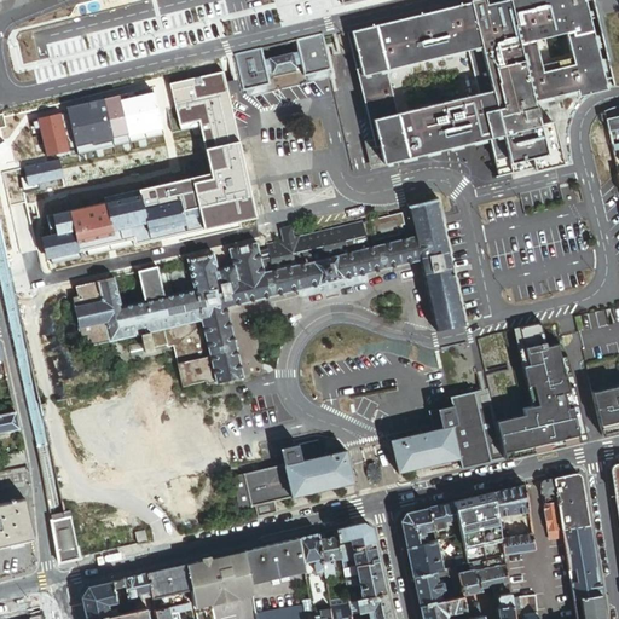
[(139,0),(103,0),(69,9),(71,19),(140,1),(139,0)]
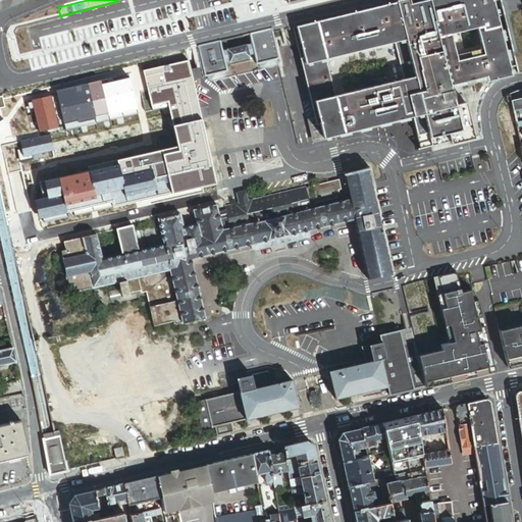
[(454,100),(452,92),(451,92),(450,88),(483,80),(489,79),(488,74),(504,71),(507,70),(504,58),(507,57),(492,0),(437,0),(411,6),(409,1),(385,6),(293,29),(303,71),(315,119),(328,116),(333,138),(382,125),(383,127),(397,124),(397,122),(412,118),(413,120),(420,151),(450,143),(462,141),(454,107),(453,101),(454,100)]
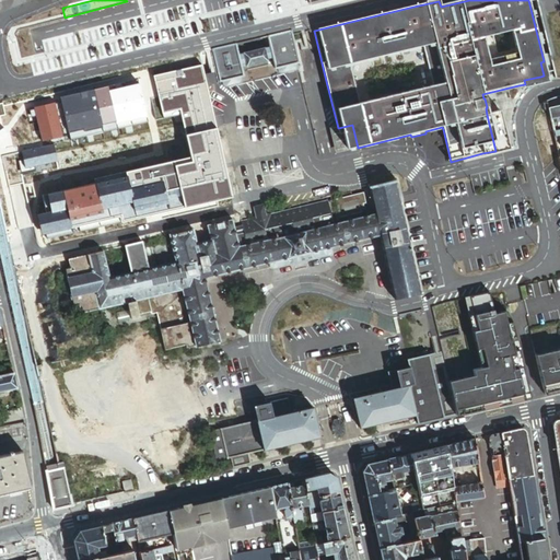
[(299,63),(291,31),(267,36),(269,47),(237,55),(235,44),(211,49),(220,83),(222,82),(223,85),(225,88),(240,84),(242,81),(241,78),(244,77),(241,67),(246,65),(246,68),(268,62),(267,60),(272,59),(275,69),(277,69),(278,72),(281,74),(295,71),(296,67),(296,65),(299,63)]
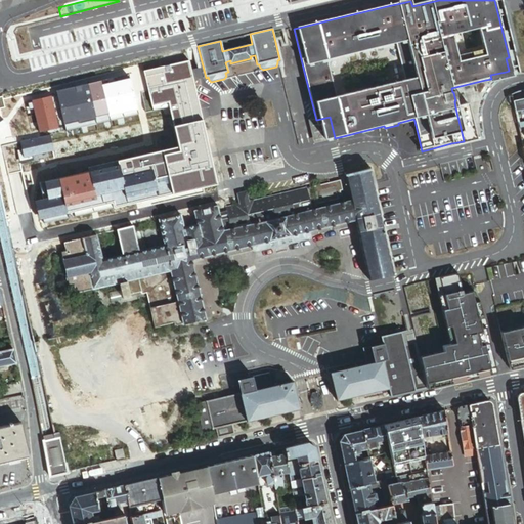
[(486,85),(508,80),(514,78),(509,57),(506,58),(509,71),(506,72),(490,75),(491,79),(485,80),(486,85)]
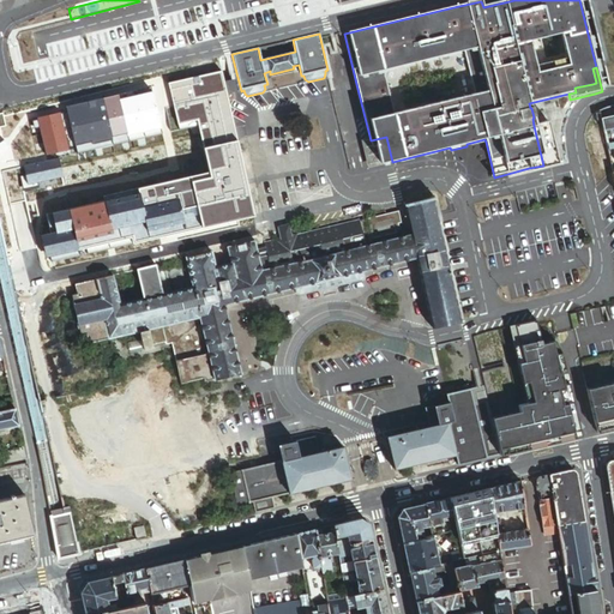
[(221,72),(168,84),(174,107),(166,109),(170,132),(198,126),(204,154),(210,152),(214,164),(208,166),(209,173),(210,178),(163,188),(162,184),(137,190),(138,194),(104,202),(59,212),(60,217),(47,220),(50,234),(44,235),(52,263),(64,260),(62,254),(98,246),(100,252),(115,248),(114,242),(148,235),(149,241),(178,234),(175,228),(190,226),(192,232),(202,229),(200,223),(218,218),(221,224),(238,221),(236,215),(252,211),(226,95),(234,92),(232,80),(223,83),(221,72)]
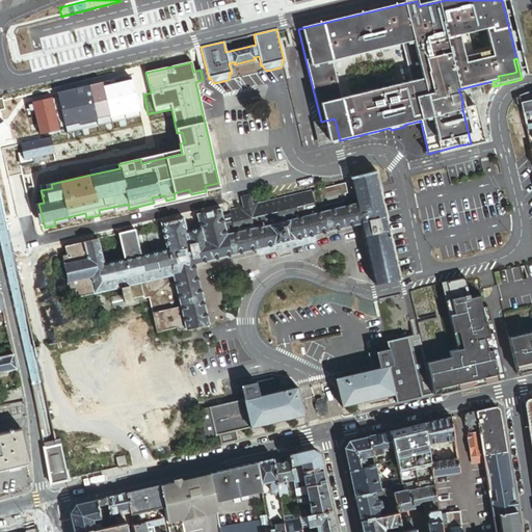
[(340,140),(335,118),(321,122),(309,73),(307,73),(319,123),(313,124),(319,148),(391,130),(390,128),(340,140)]
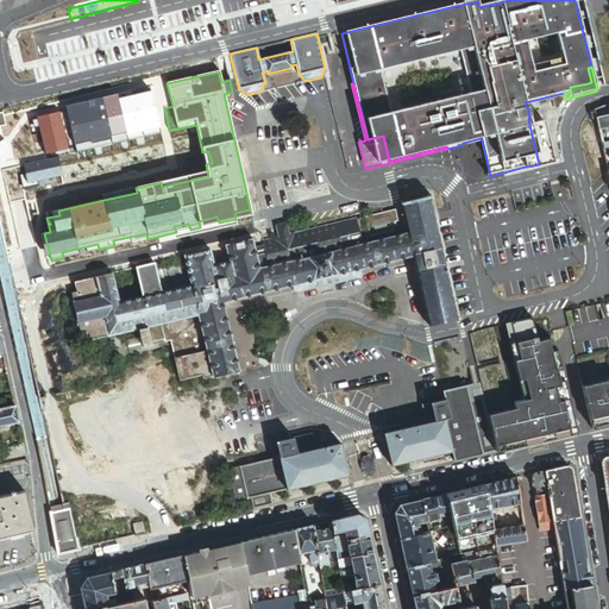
[(60,113),(37,118),(45,155),(75,148),(76,152),(161,133),(151,92),(136,95),(118,100),(117,95),(108,96),(112,108),(105,111),(102,99),(87,101),(88,106),(79,108),(77,104),(66,107),(67,112),(60,114),(60,113)]
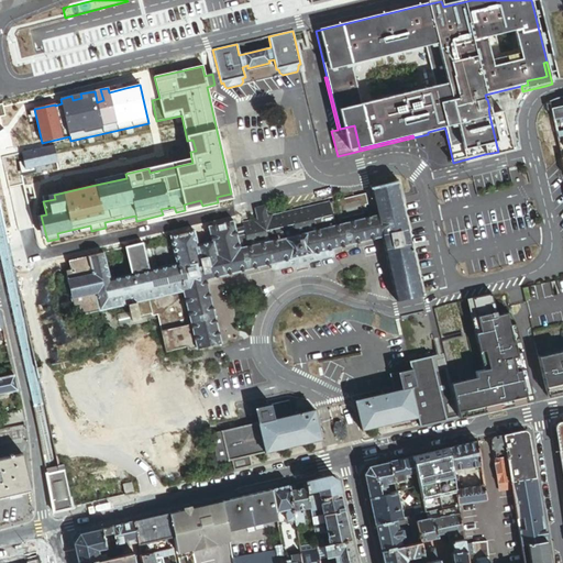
[(561,101),(550,102),(552,113),(562,111),(561,101)]
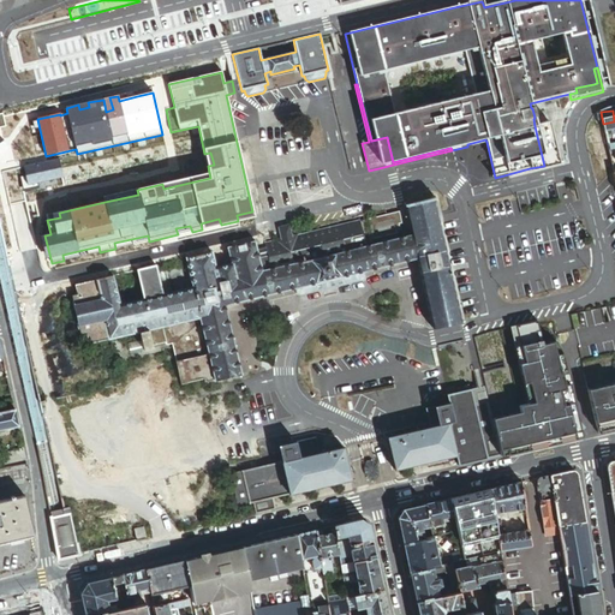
[(559,166),(548,123),(535,126),(544,166),(530,168),(531,172),(559,166)]
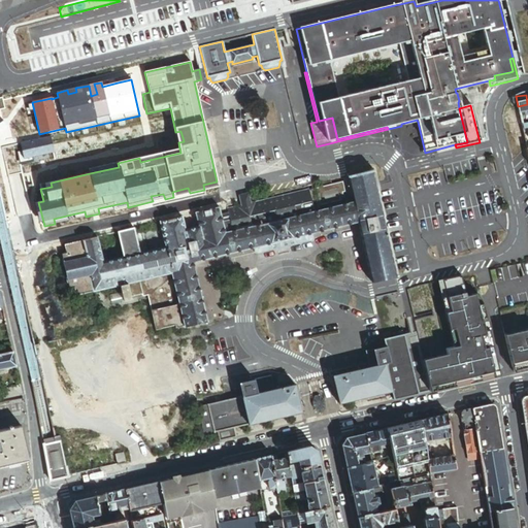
[(51,136),(20,143),(24,160),(54,153),(51,136)]
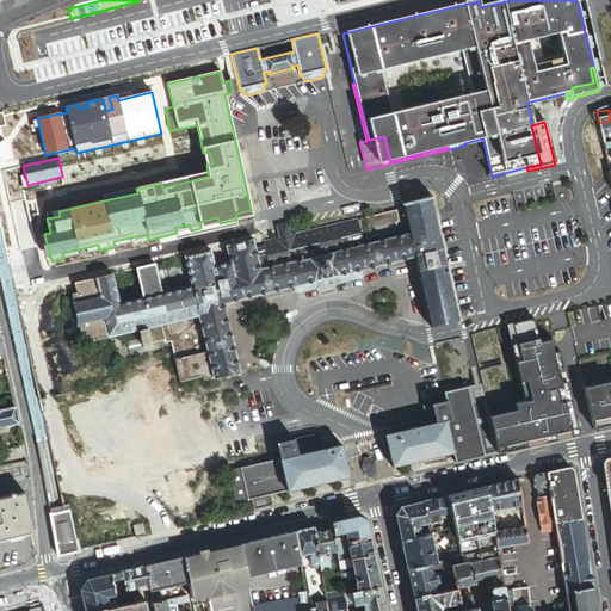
[(136,189),(103,196),(104,201),(137,193),(136,189)]
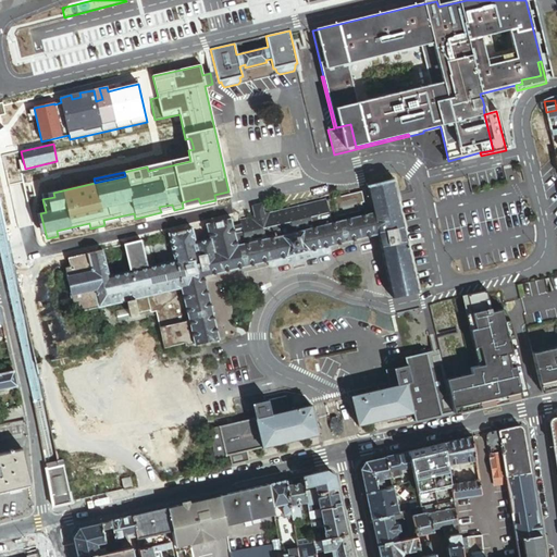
[(393,183),(367,188),(372,209),(378,235),(381,247),(385,267),(393,299),(417,294),(396,202),(397,201),(393,183)]
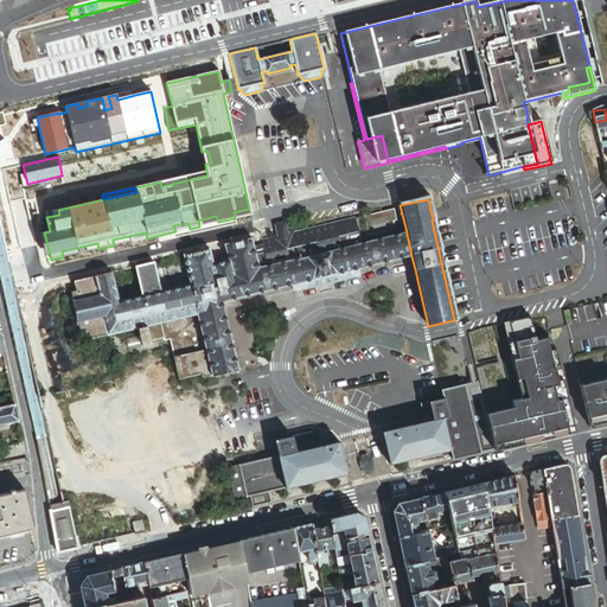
[(262,247),(253,248),(257,269),(400,235),(400,229),(401,229),(396,210),(291,235),(289,232),(288,232),(276,235),(275,236),(275,238),(261,242),(262,247)]
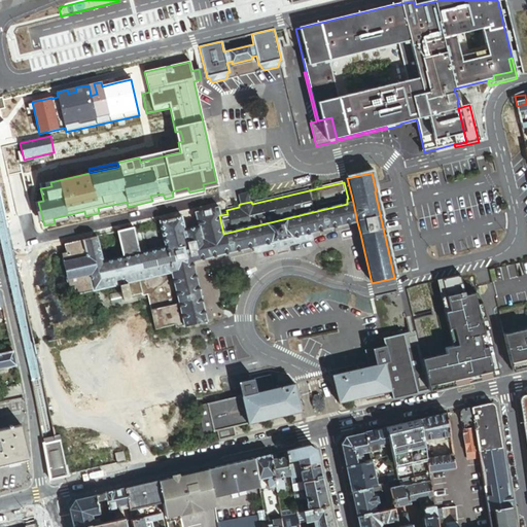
[(240,204),(250,202),(248,192),(237,195),(240,204)]
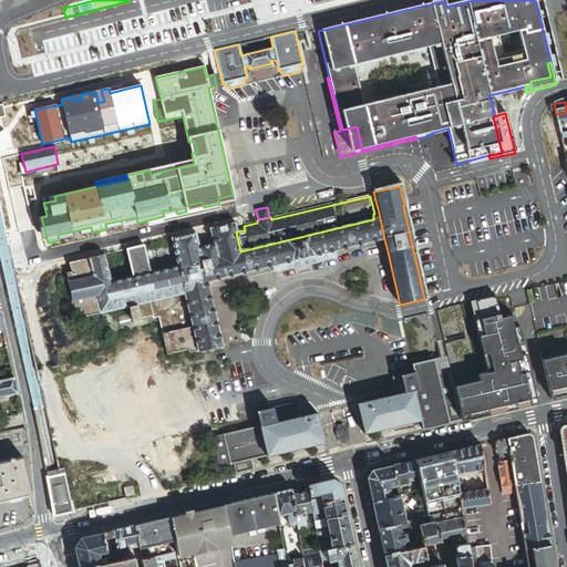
[(198,247),(207,282),(215,280),(219,279),(271,267),(289,263),(290,263),(316,256),(336,251),(384,239),(379,213),(374,214),(373,214),(373,219),(240,251),(236,232),(234,224),(209,229),(213,244),(206,245),(198,247)]
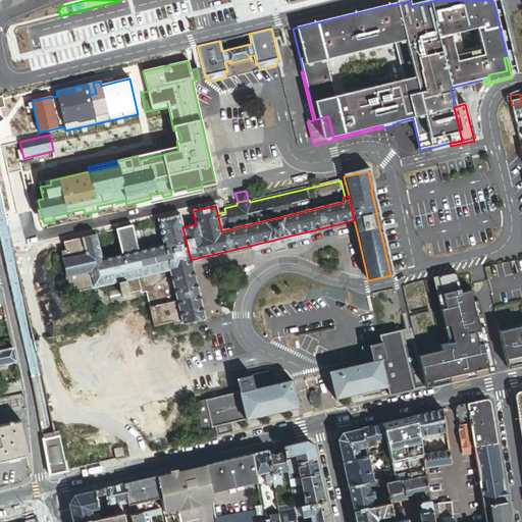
[(191,260),(183,227),(179,214),(158,219),(159,224),(163,245),(169,270),(176,301),(181,324),(181,325),(204,319),(202,309),(193,270),(191,260)]
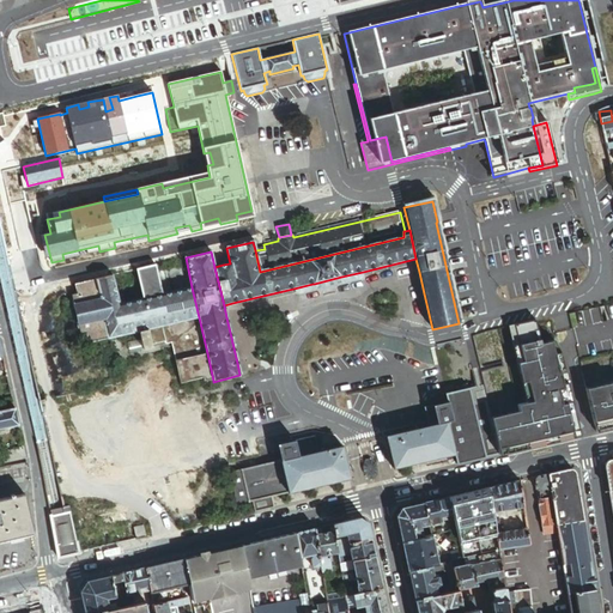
[(164,268),(170,292),(192,287),(187,263),(164,268)]
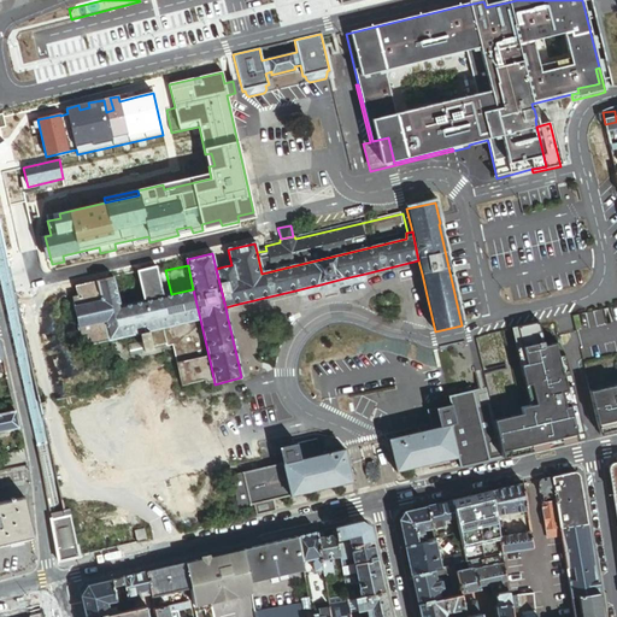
[(136,272),(144,301),(163,297),(157,272),(156,268),(136,272)]
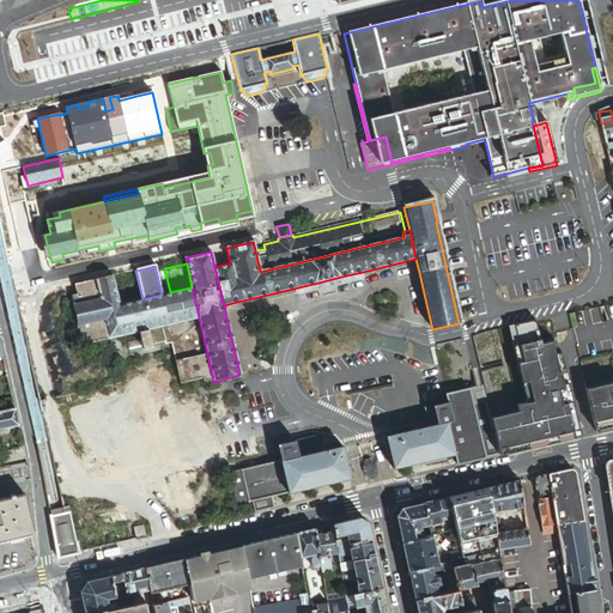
[(170,292),(164,268),(156,271),(162,295),(170,292)]
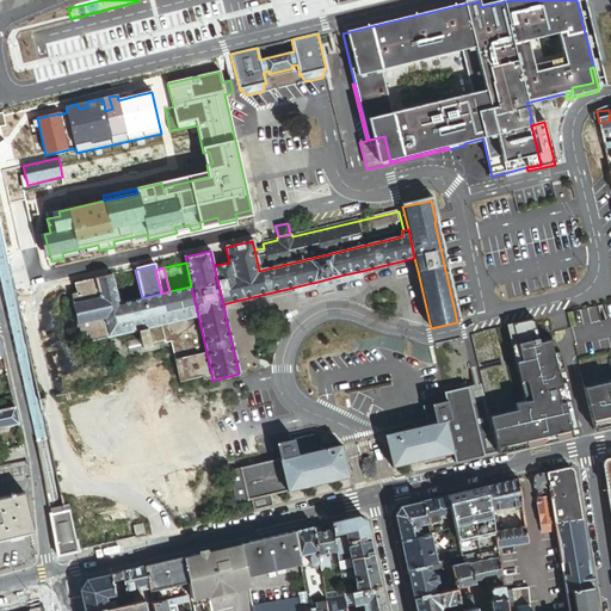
[(312,283),(292,288),(295,292),(298,295),(362,279),(363,277),(362,271),(340,276),(340,277),(341,277),(343,281),(341,281),(340,284),(318,289),(314,288),(313,288),(312,284),(313,284),(313,283),(312,283)]
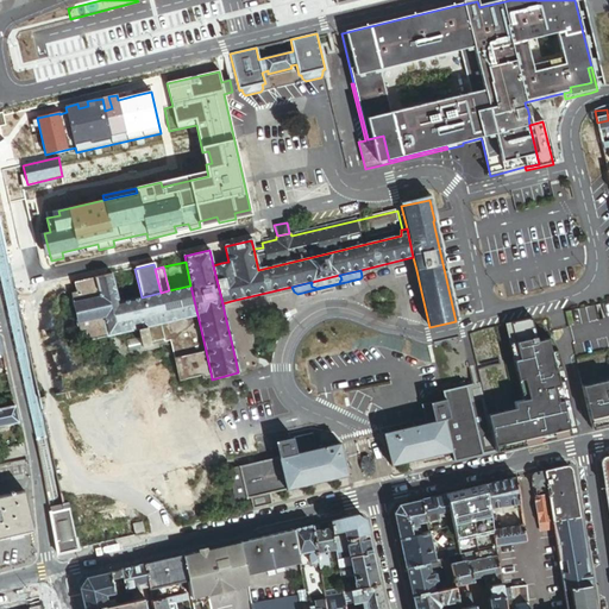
[(198,315),(190,286),(169,290),(161,293),(142,297),(118,302),(112,274),(94,277),(108,337),(139,330),(148,327),(159,325),(198,315)]
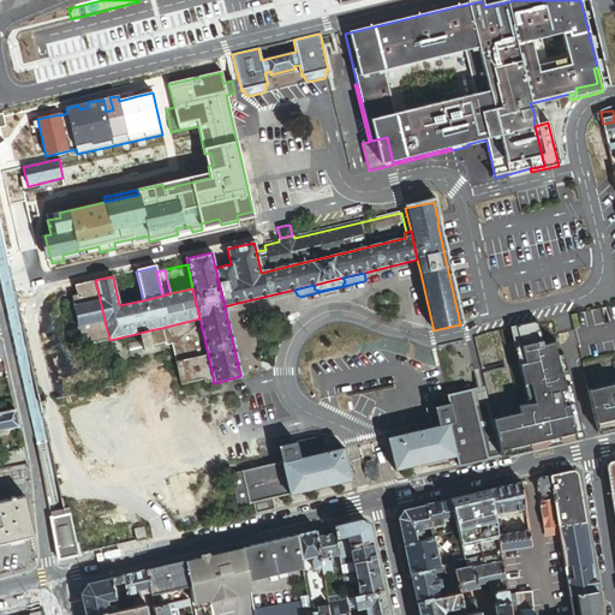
[(342,279),(342,278),(315,285),(315,286),(314,286),(315,290),(316,290),(320,291),(342,286),(344,282),(345,282),(344,279),(342,279)]
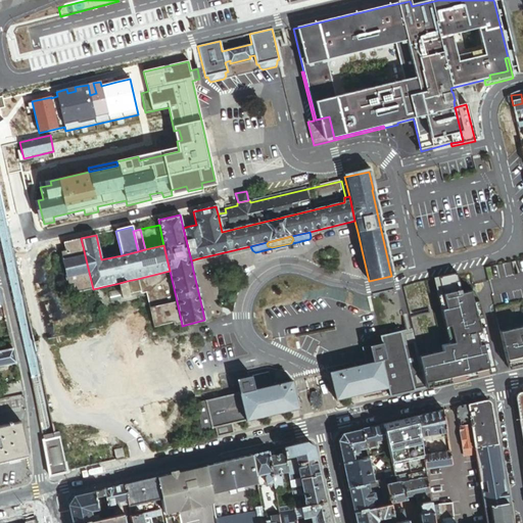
[(93,289),(81,238),(63,243),(65,251),(61,252),(68,286),(74,285),(76,293),(93,289)]
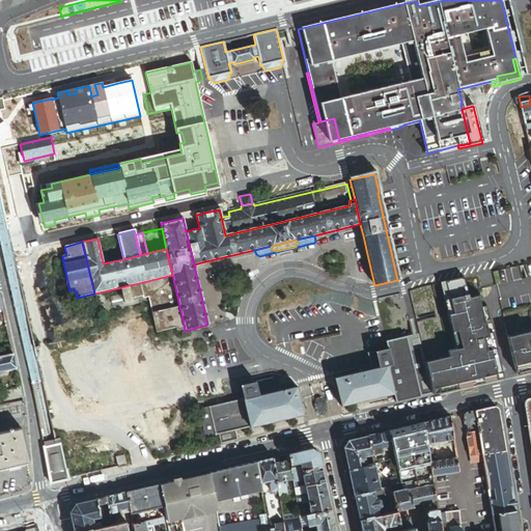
[(143,299),(147,298),(151,313),(179,306),(172,275),(139,283),(143,299)]
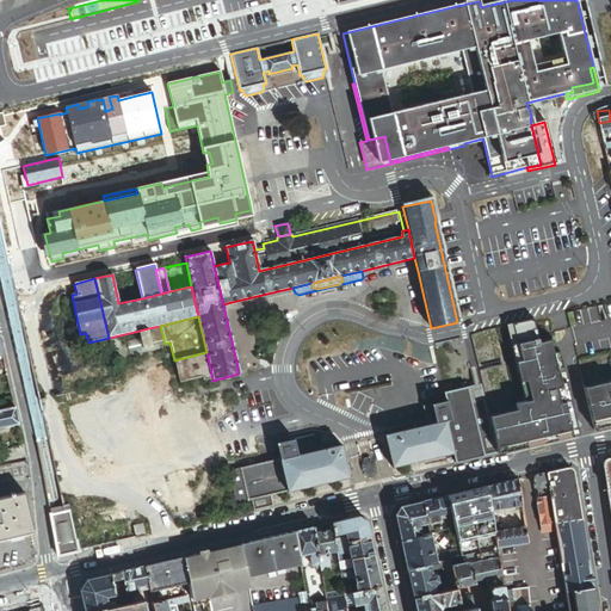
[(539,343),(534,320),(469,334),(474,353),(482,386),(498,455),(550,443),(548,432),(563,429),(566,439),(579,436),(559,352),(553,353),(550,340),(539,343)]
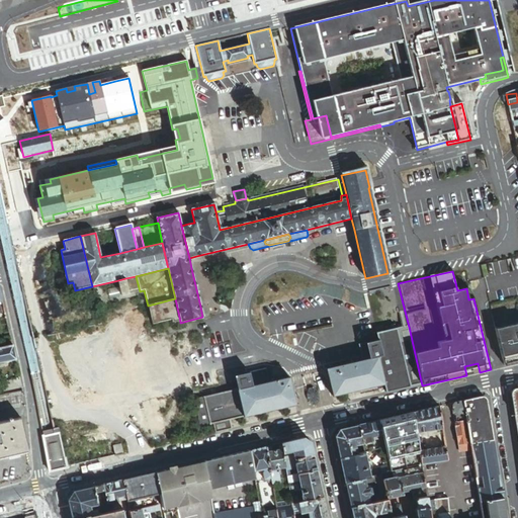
[(136,276),(125,278),(128,294),(140,291),(136,276)]
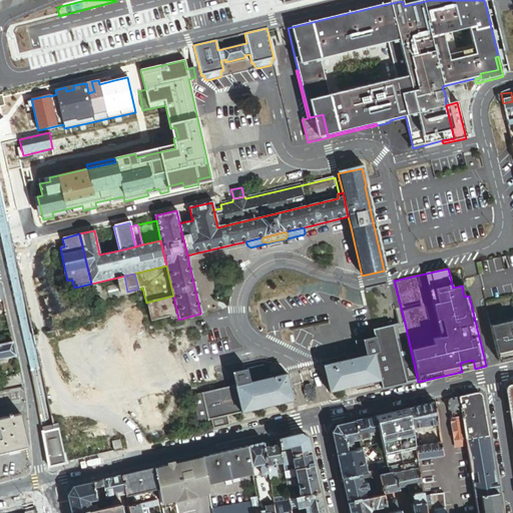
[(117,278),(120,293),(127,292),(124,276),(117,278)]
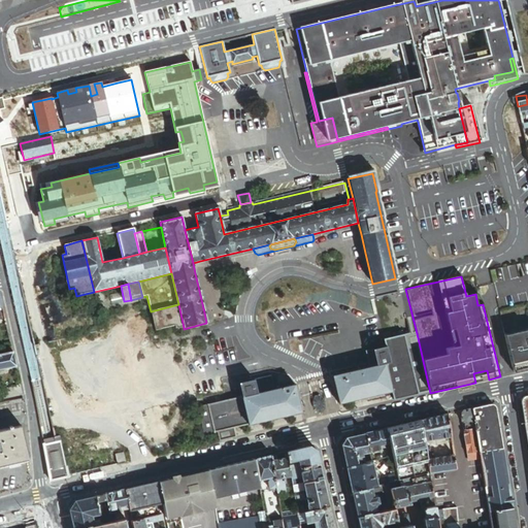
[(151,311),(155,331),(175,327),(175,329),(184,328),(178,304),(151,311)]
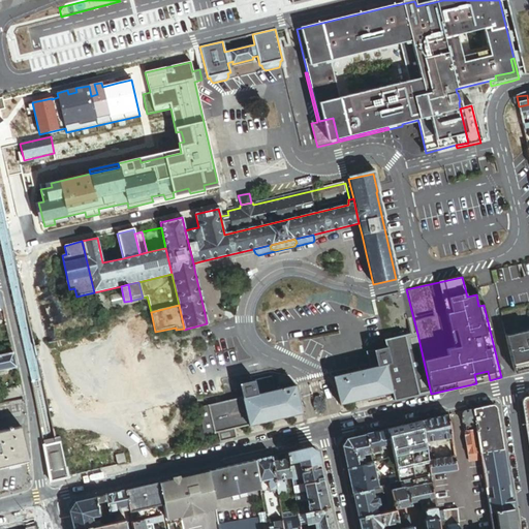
[(528,330),(507,334),(515,374),(525,372),(524,367),(528,365),(528,330)]
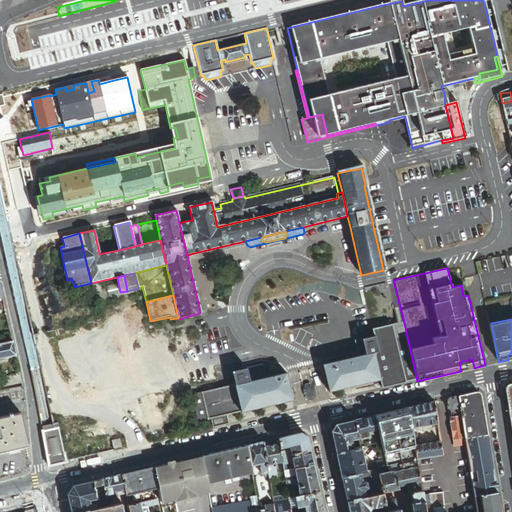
[(417,381),(404,323),(373,330),(374,337),(355,341),(357,351),(364,349),(366,355),(374,353),(380,380),(382,389),(417,381)]
